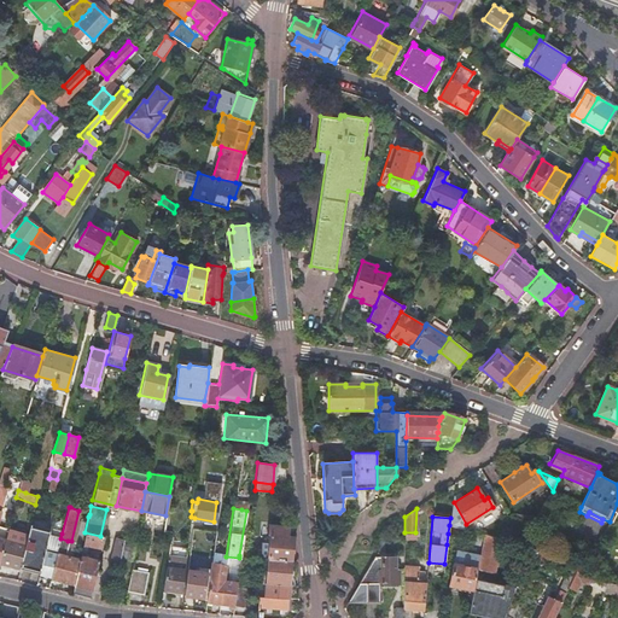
[(290,560),(292,537),(286,536),(286,528),(267,524),(266,535),(267,535),(267,543),(266,558),(290,560)]
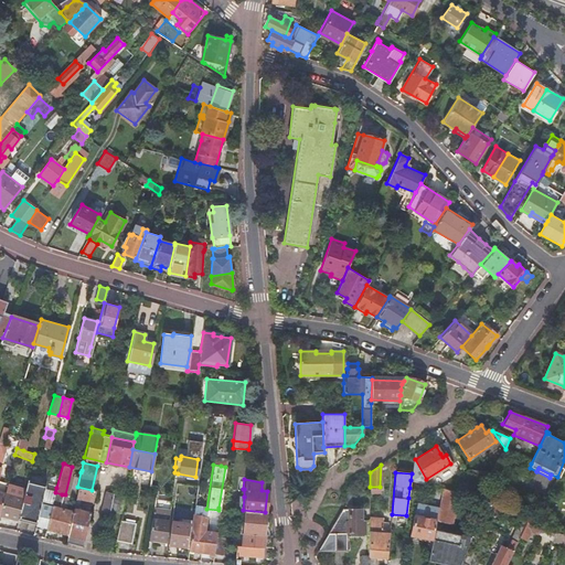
[(420,483),(411,480),(409,488),(418,490),(420,483)]
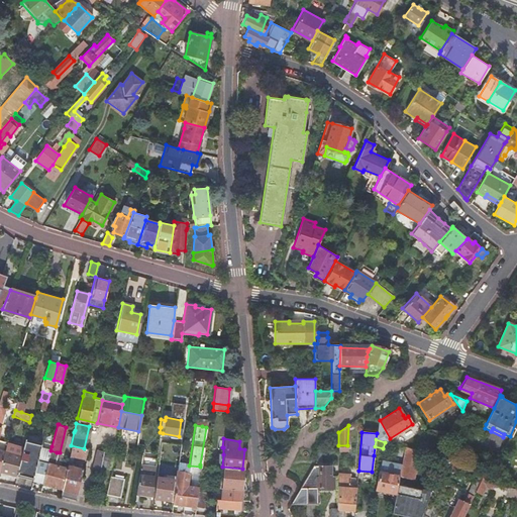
[(20,456),(16,474),(32,478),(37,459),(40,445),(24,440),(22,450),(20,456)]
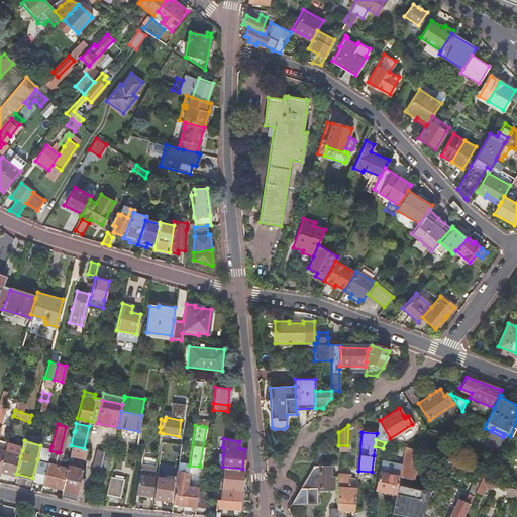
[(177,472),(181,444),(160,441),(152,498),(172,501),(177,472)]
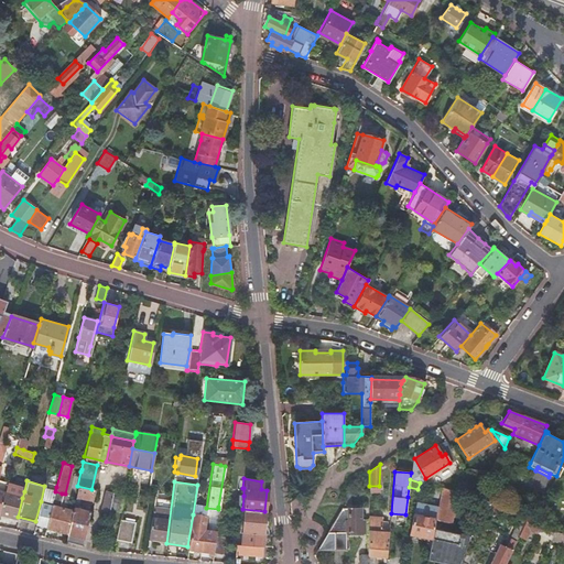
[(55,491),(56,487),(51,485),(47,495),(54,497),(55,491)]
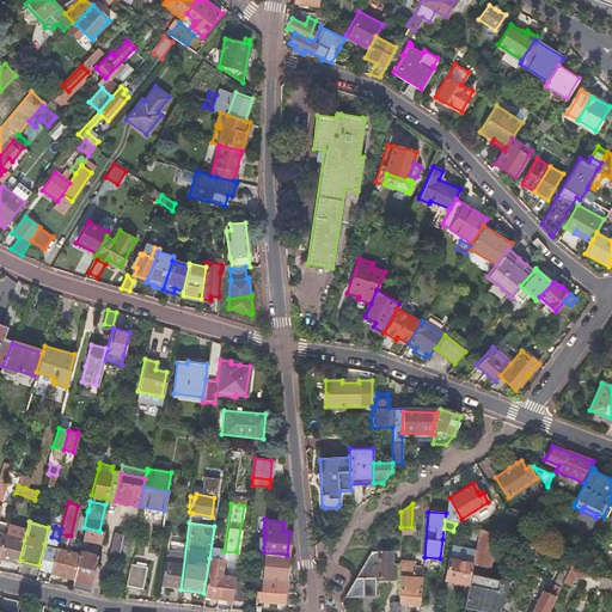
[(5,534),(0,554),(0,557),(18,563),(19,561),(24,540),(26,533),(7,527),(5,534)]
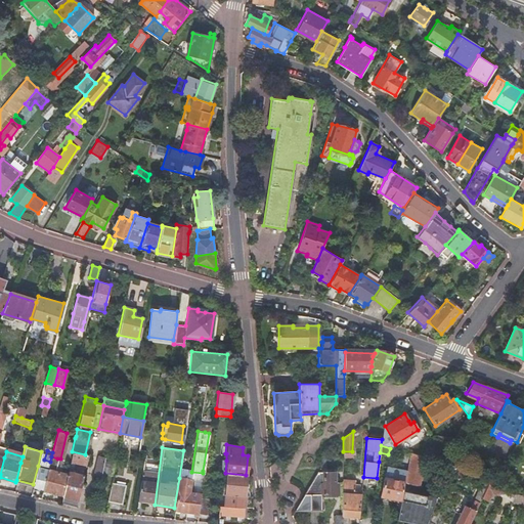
[(86,454),(85,454),(72,451),(70,462),(84,465),(86,454)]
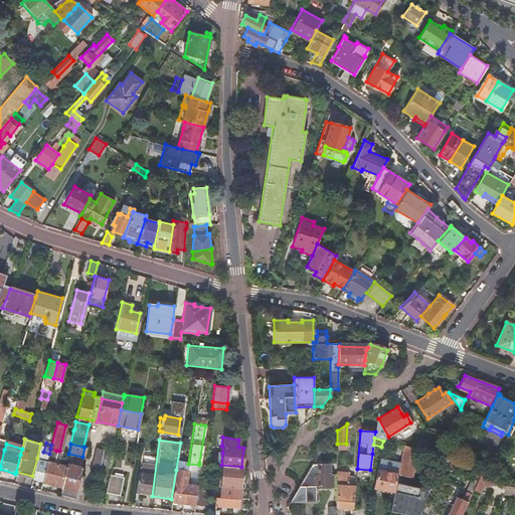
[(124,447),(114,445),(113,452),(125,455),(124,447)]
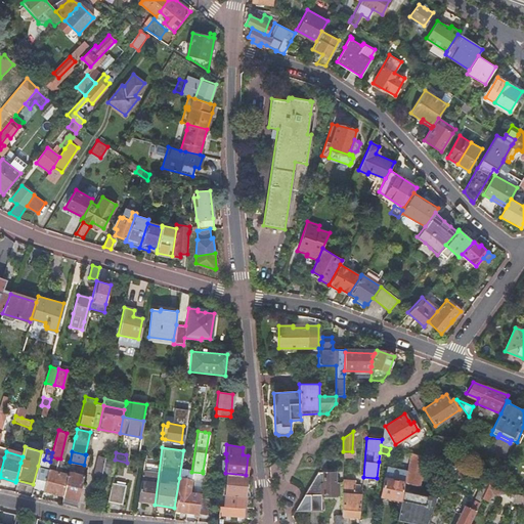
[(425,457),(410,454),(407,473),(405,482),(419,485),(425,457)]
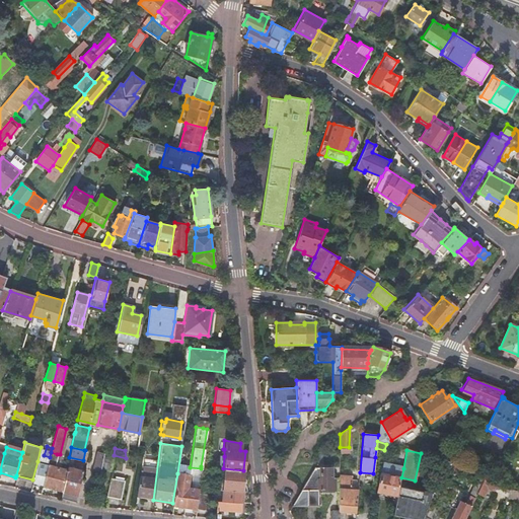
[(54,466),(57,454),(51,452),(50,457),(48,464),(54,466)]
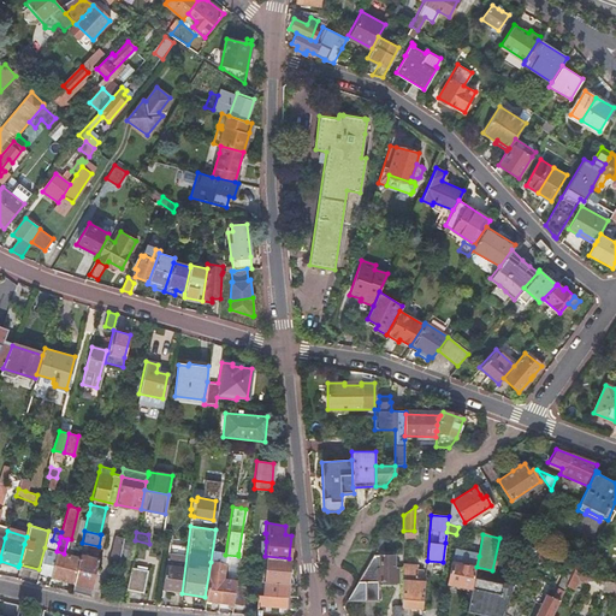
[(120,550),(123,538),(113,537),(108,557),(118,560),(118,556),(120,550)]
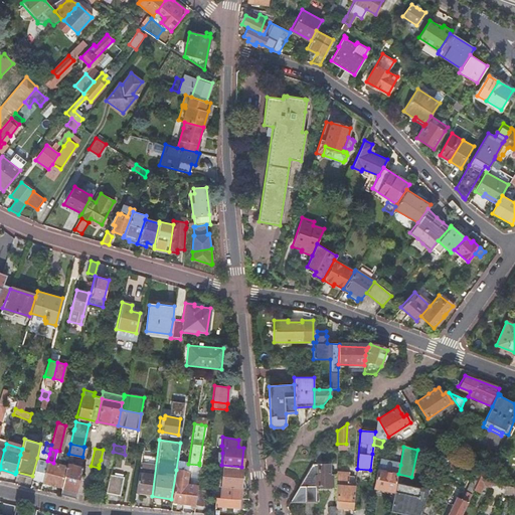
[(110,467),(113,452),(103,450),(101,460),(99,465),(110,467)]
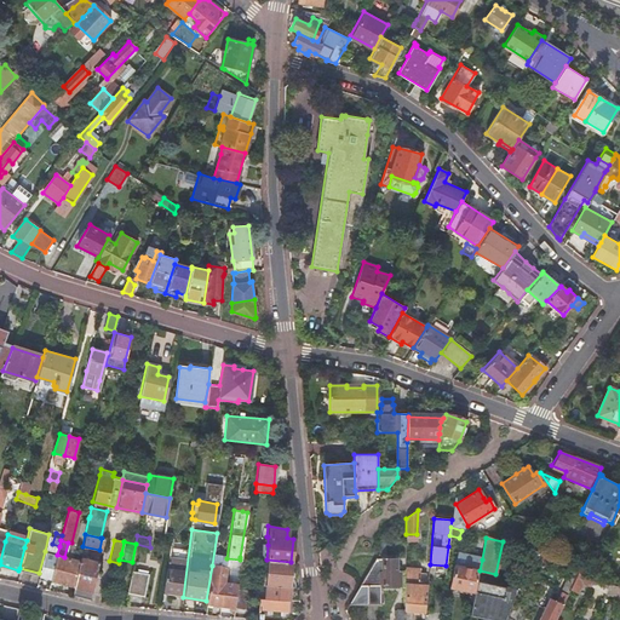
[(181,593),(184,570),(174,569),(178,549),(168,547),(161,591),(181,593)]
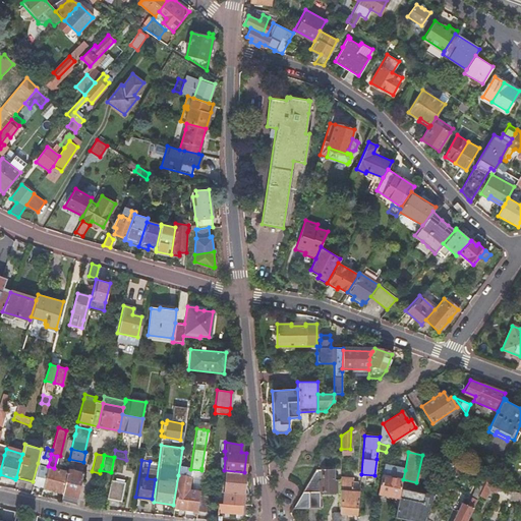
[(33,481),(32,485),(42,488),(48,466),(38,463),(33,481)]
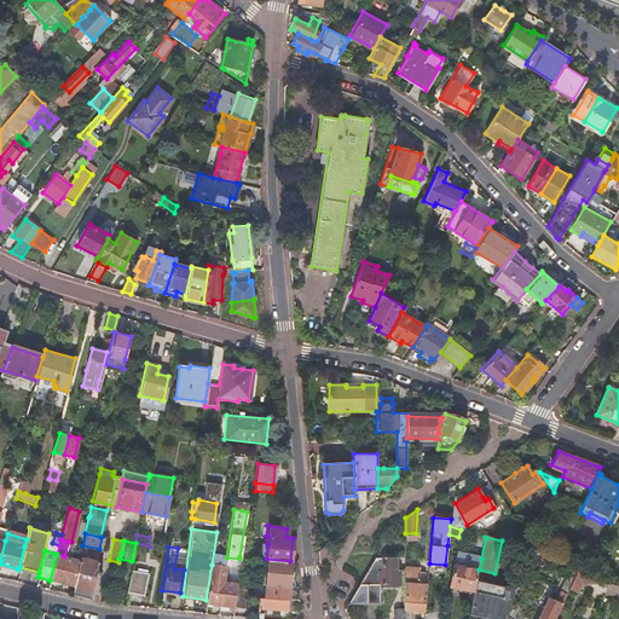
[(57,554),(50,580),(73,585),(80,556),(81,554),(76,553),(75,559),(64,556),(57,554)]
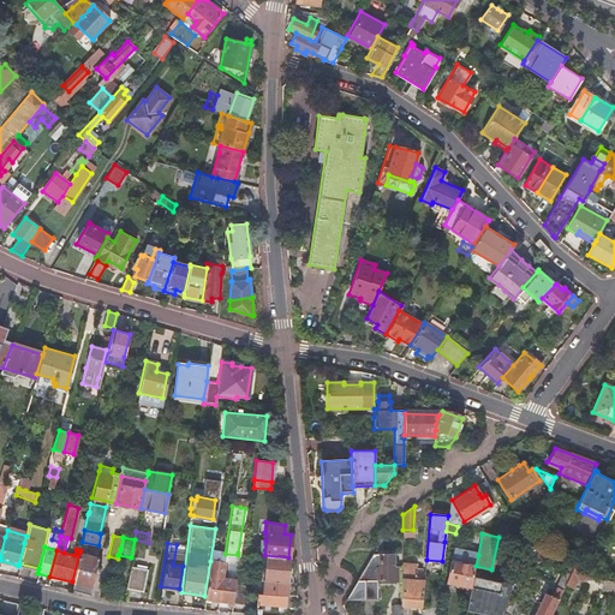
[(476,566),(478,555),(454,550),(447,581),(471,587),(473,574),(476,566)]
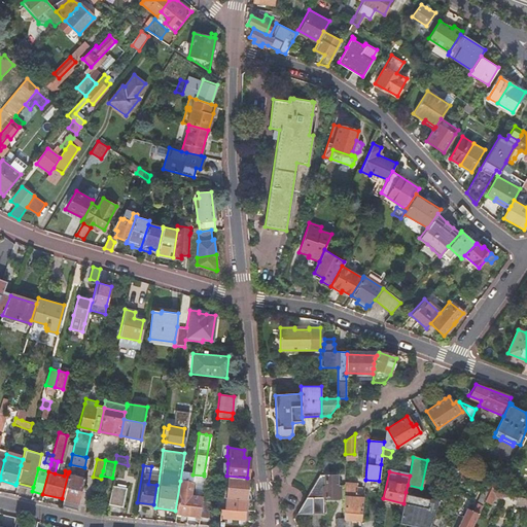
[(62,498),(61,505),(67,507),(76,510),(80,492),(83,478),(78,477),(68,473),(62,498)]
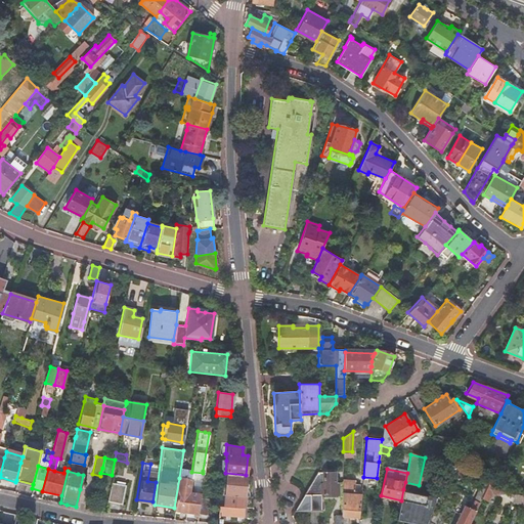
[(243,507),(246,475),(225,473),(222,506),(243,507)]
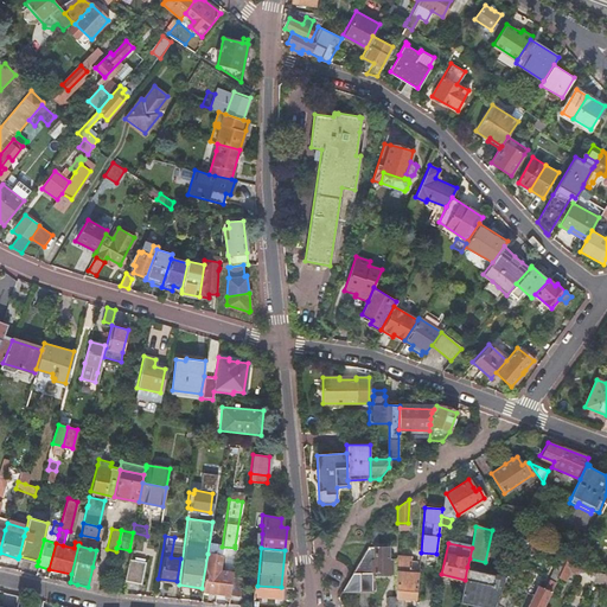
[(368,548),(342,593),(372,593),(372,574),(391,574),(391,561),(388,561),(388,548),(368,548)]
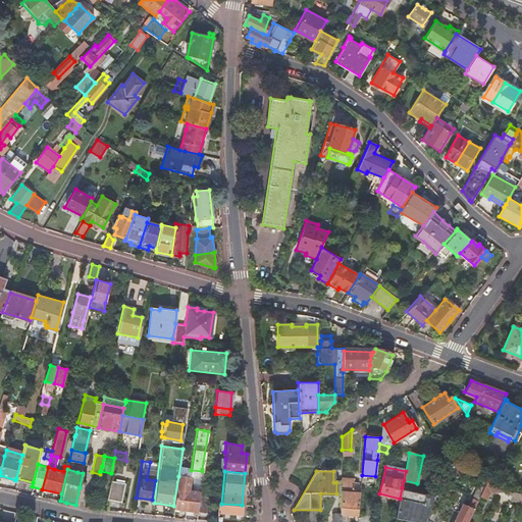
[(491,471),(488,478),(488,479),(494,482),(499,474),(491,471)]
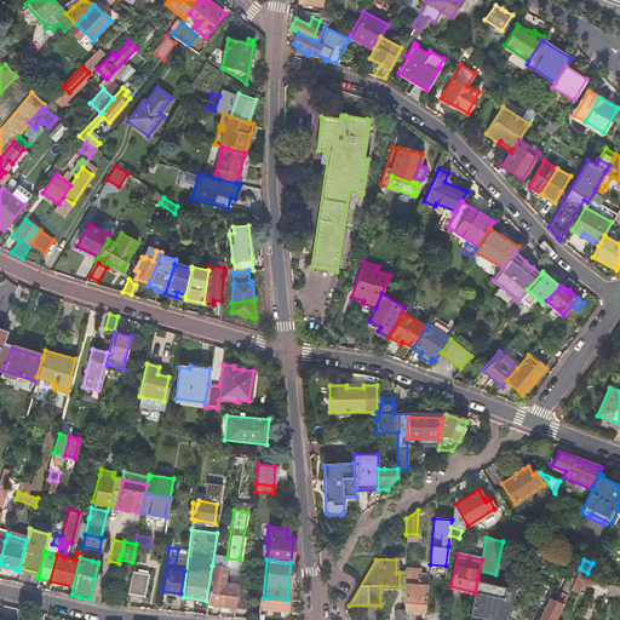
[(606,569),(592,563),(587,573),(593,575),(593,577),(601,579),(606,569)]
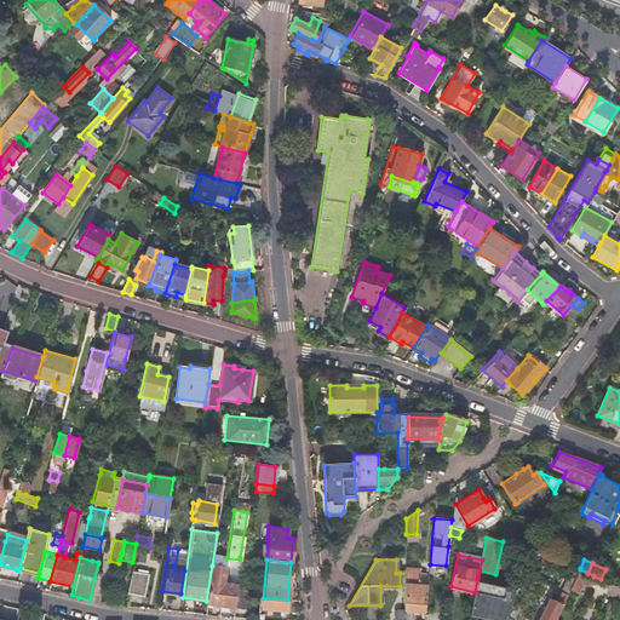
[(125,593),(142,597),(145,574),(136,572),(137,566),(131,564),(125,593)]
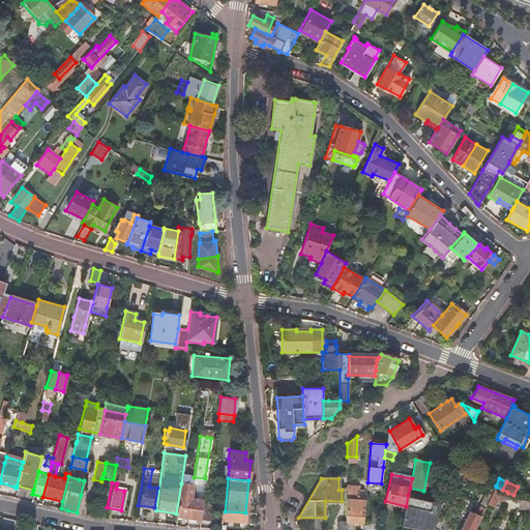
[(381,483),(367,482),(366,491),(381,492),(381,483)]
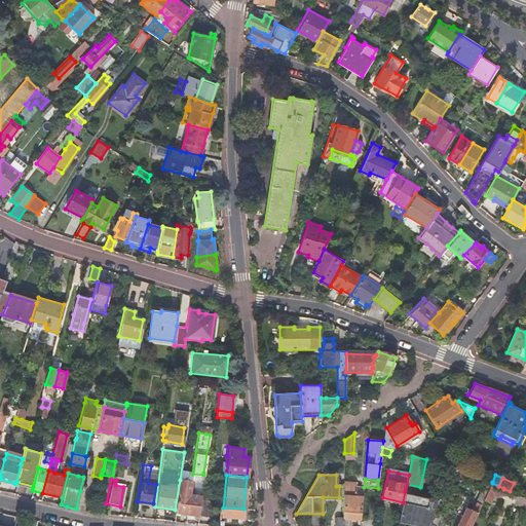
[(189,491),(191,481),(180,480),(175,510),(174,515),(177,516),(178,513),(186,514),(189,491)]
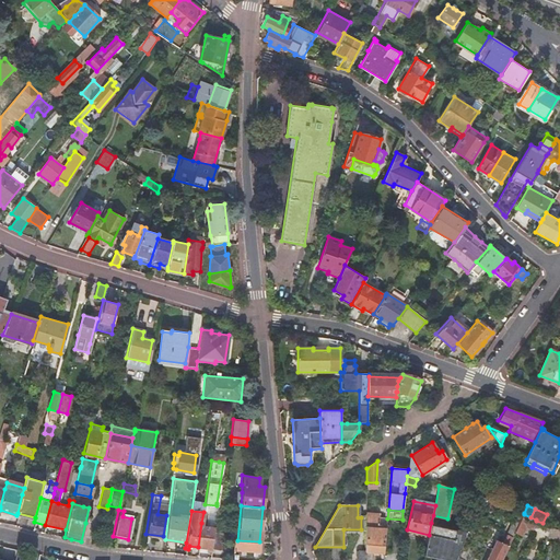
[(380,514),(365,513),(365,551),(384,552),(386,528),(378,528),(380,517),(380,514)]
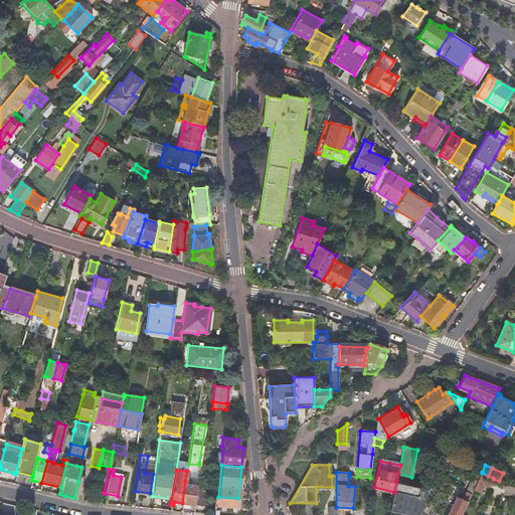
[(488,476),(482,473),(479,478),(477,481),(474,489),(480,492),(483,484),(490,487),(490,486),(493,479),(493,478),(488,476)]
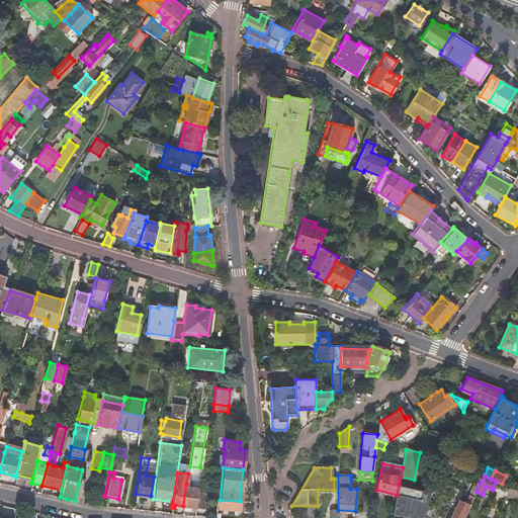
[(502,484),(496,482),(493,489),(506,494),(509,487),(507,486),(502,484)]
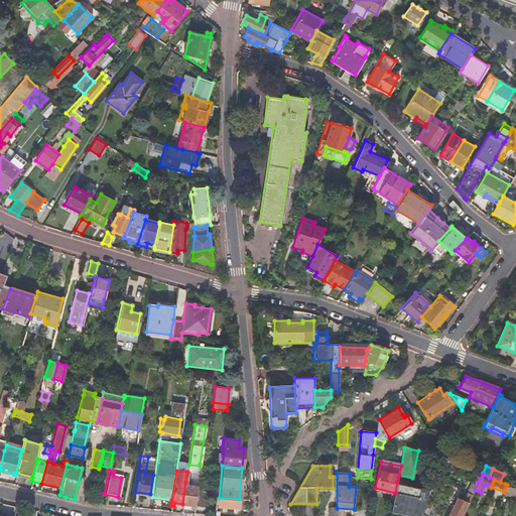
[(189,482),(185,482),(182,504),(190,505),(190,508),(192,508),(194,505),(196,489),(197,486),(188,486),(189,482)]
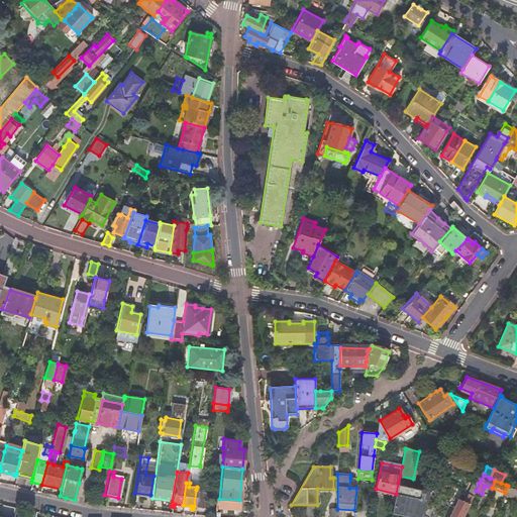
[(396,497),(392,513),(411,516),(421,516),(431,492),(398,483),(396,494),(396,497)]
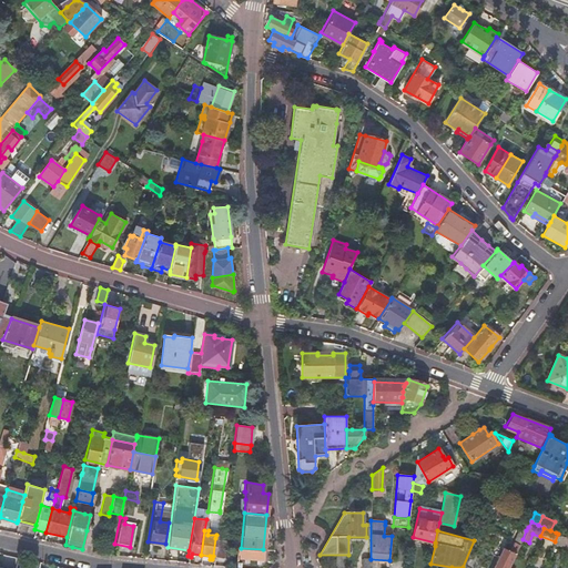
[(567,547),(567,536),(558,534),(555,541),(567,547)]
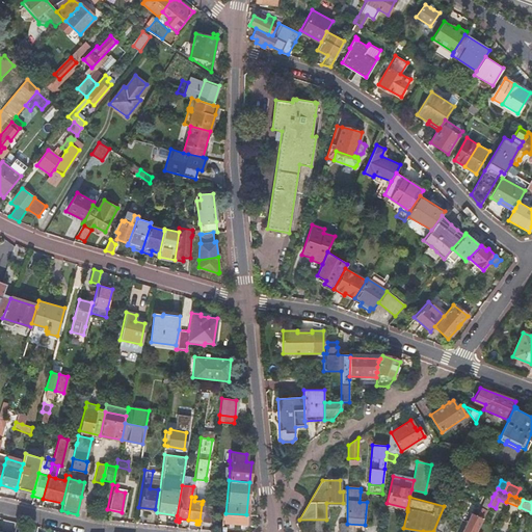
[(202,504),(200,521),(208,523),(210,505),(202,504)]
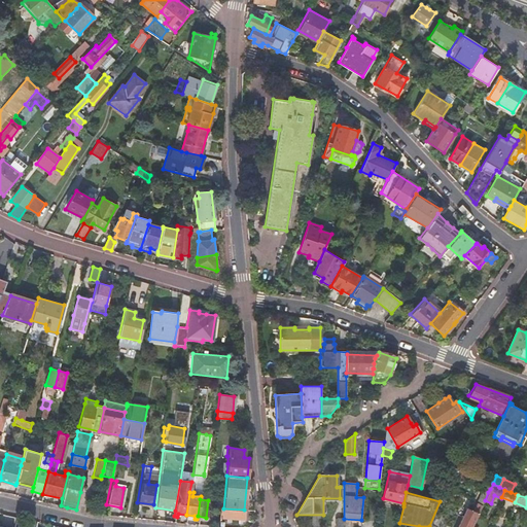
[(471,526),(472,526),(479,514),(461,505),(459,508),(465,512),(458,526),(471,526)]
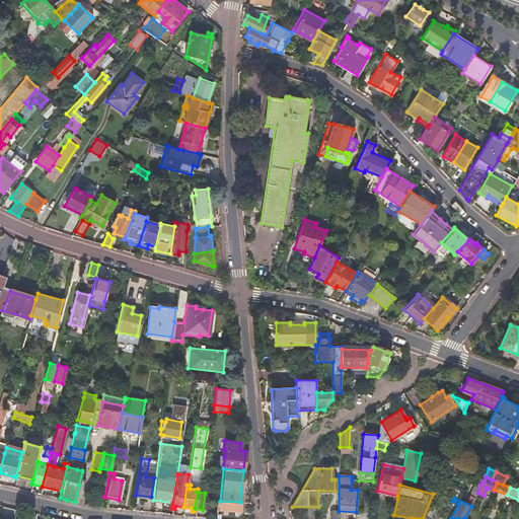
[(239,511),(240,502),(220,501),(216,500),(215,509),(221,510),(221,514),(226,514),(226,510),(239,511)]
